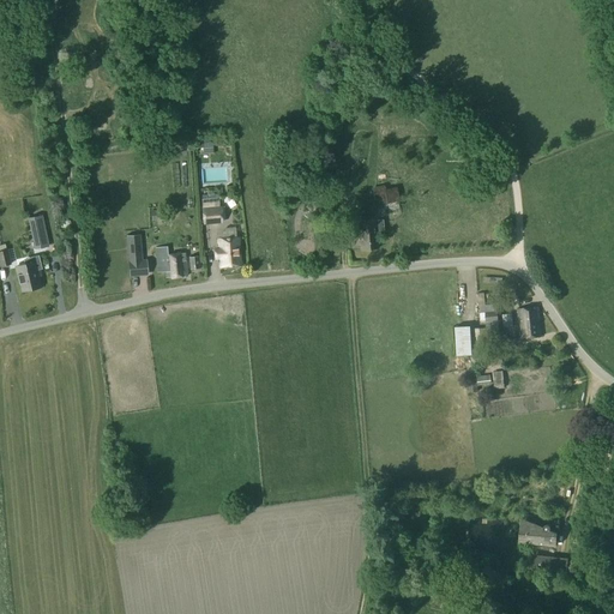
[(383,186),(372,190),(374,203),(386,204),(386,205),(398,202),(396,188),(385,191),(383,186)]
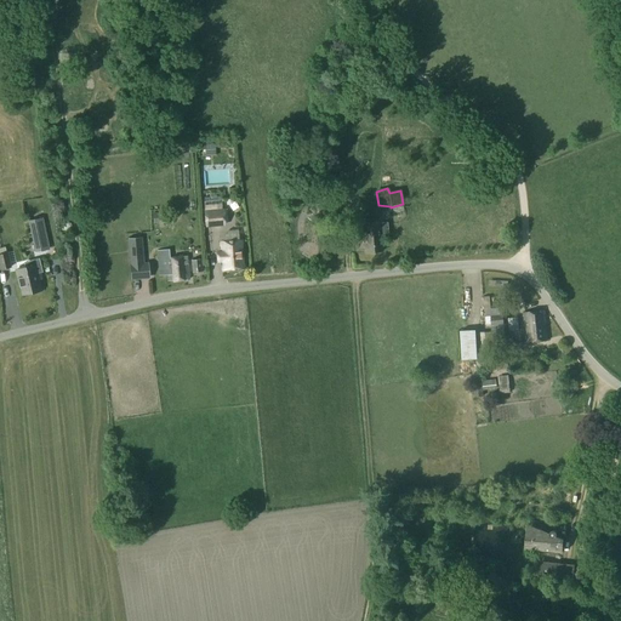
[(335,198),(319,199),(322,227),(322,232),(337,231),(335,198)]
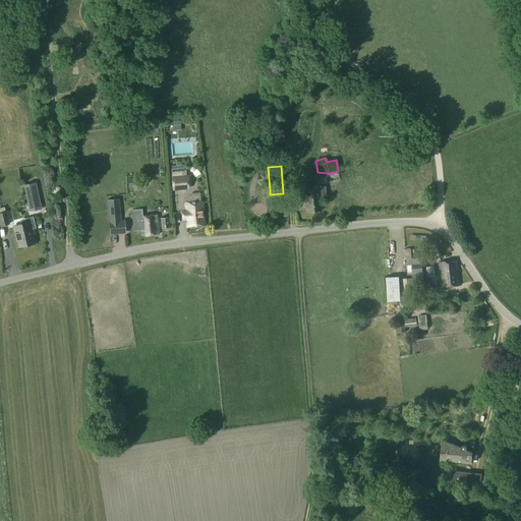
[(191,176),(173,178),(174,189),(189,188),(189,185),(191,185),(191,176)]
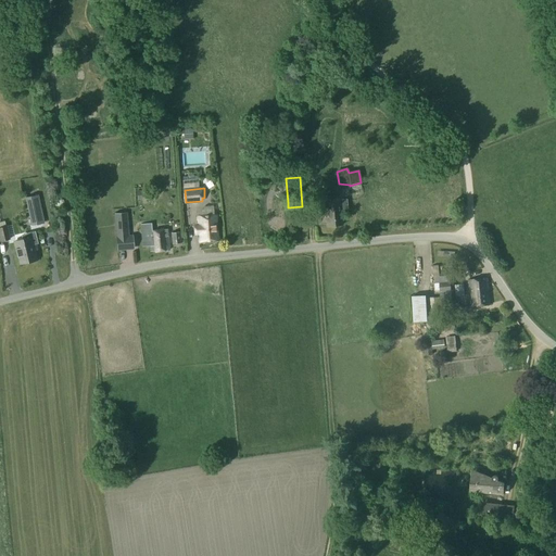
[(146,190),(136,191),(137,202),(146,201),(146,190)]
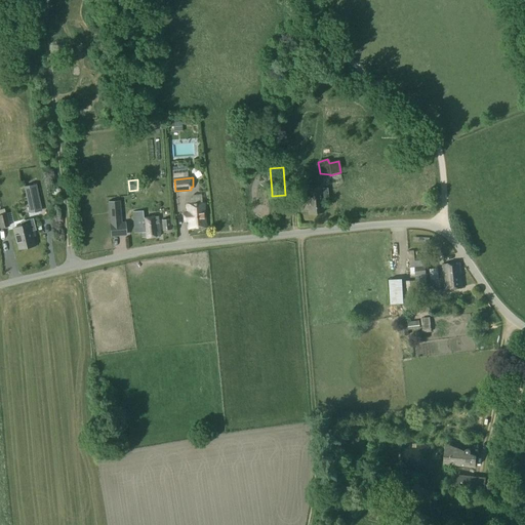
[(34,185),(23,188),(29,214),(41,212),(34,185)]
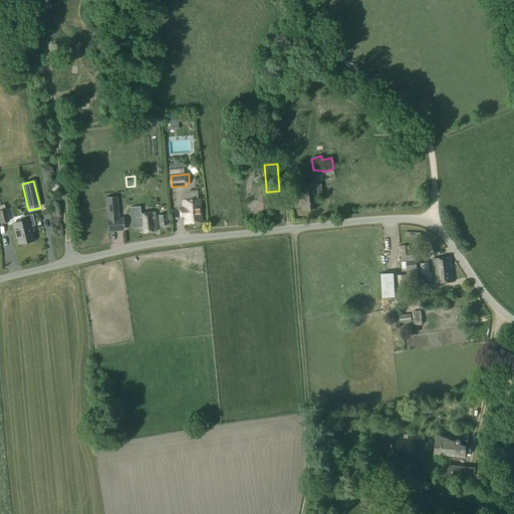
[(320,185),(314,186),(314,184),(299,185),(301,209),(316,208),(315,195),(321,194),(320,185)]
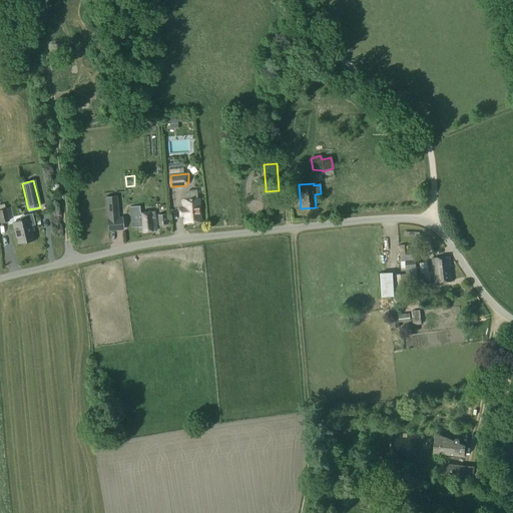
[(199,199),(182,200),(183,209),(179,209),(180,215),(184,215),(184,223),(200,222),(199,199)]
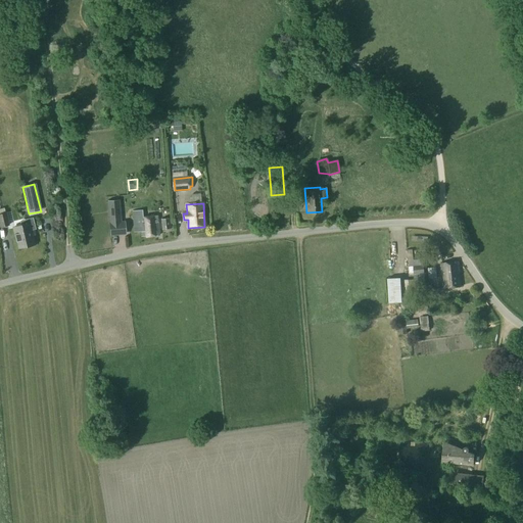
[(157,216),(142,218),(142,210),(133,211),(133,220),(134,233),(141,232),(141,238),(159,236),(157,216)]
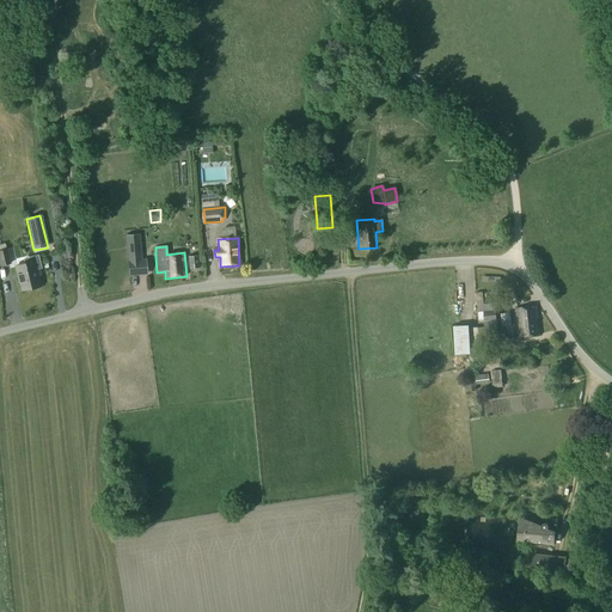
[(7,250),(0,251),(0,265),(11,264),(7,250)]
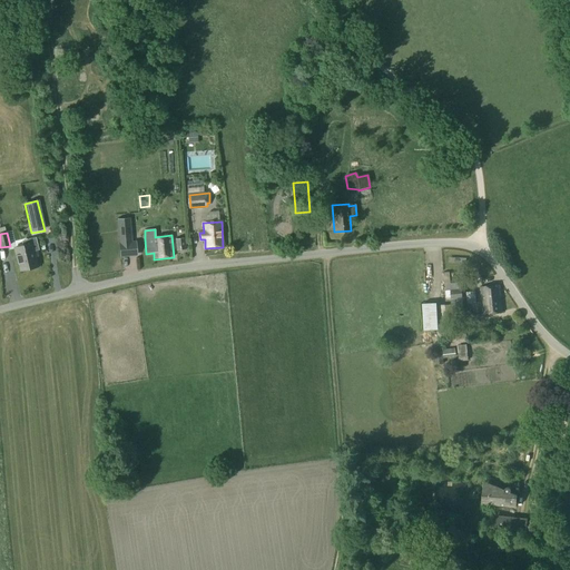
[(177,251),(185,249),(184,238),(176,239),(177,251)]
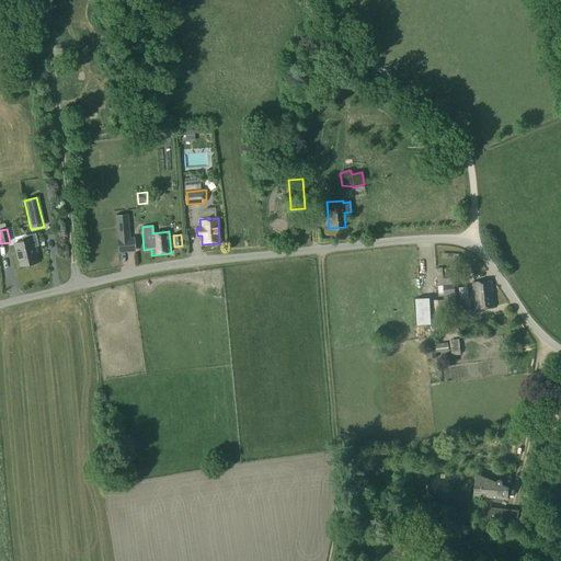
[(134,239),(122,240),(117,240),(117,253),(135,251),(134,239)]
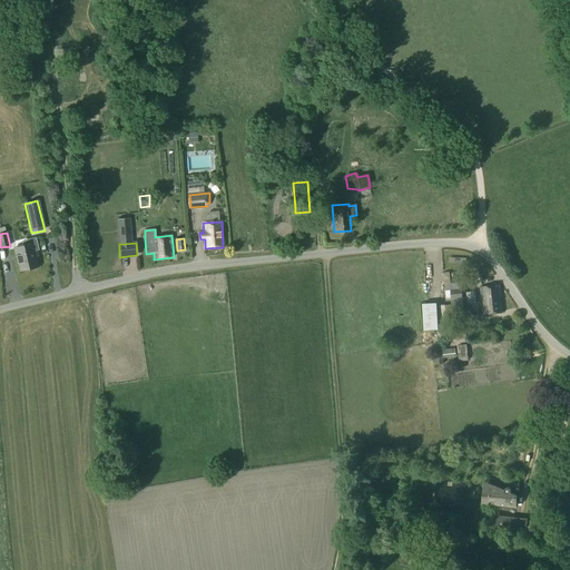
[(32,244),(29,245),(15,248),(20,272),(38,267),(32,244)]
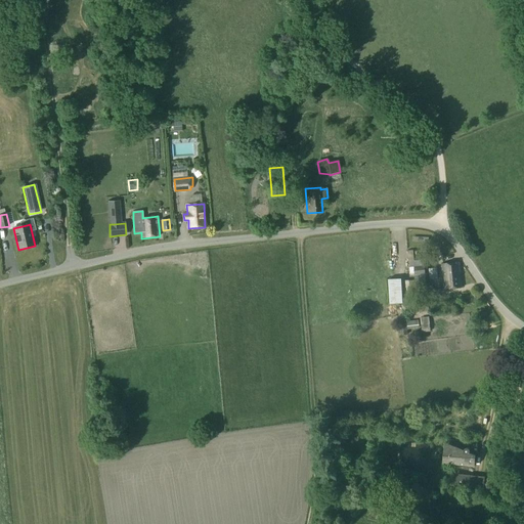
[(445,290),(463,288),(460,262),(442,264),(445,290)]
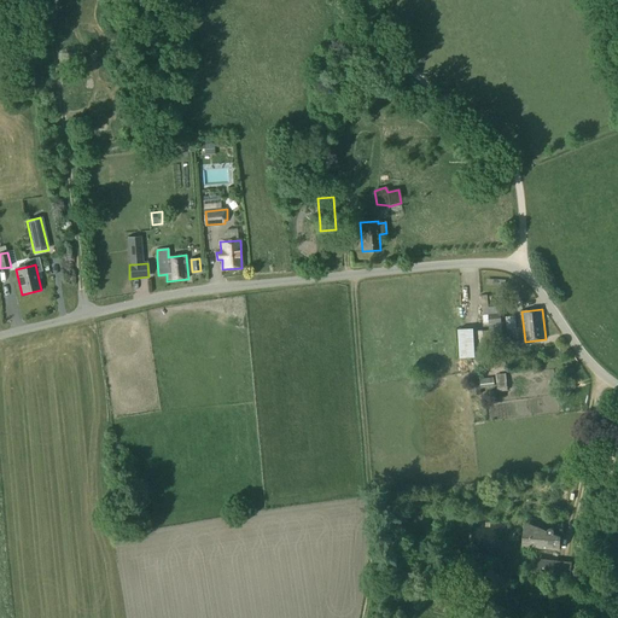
[(500,313),(485,315),(485,325),(489,325),(490,334),(491,334),(493,338),(493,342),(503,340),(500,313)]
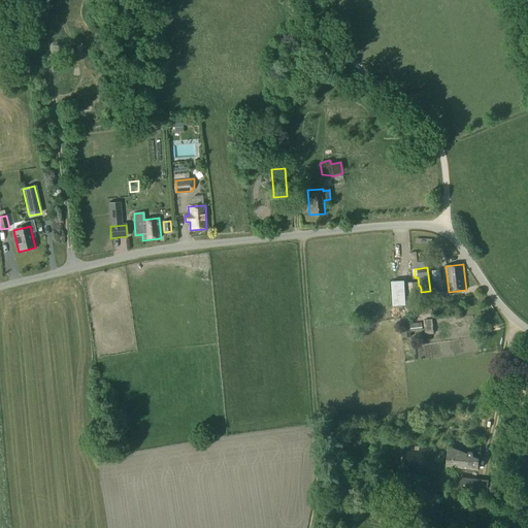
[(439,270),(432,271),(433,282),(440,281),(439,270)]
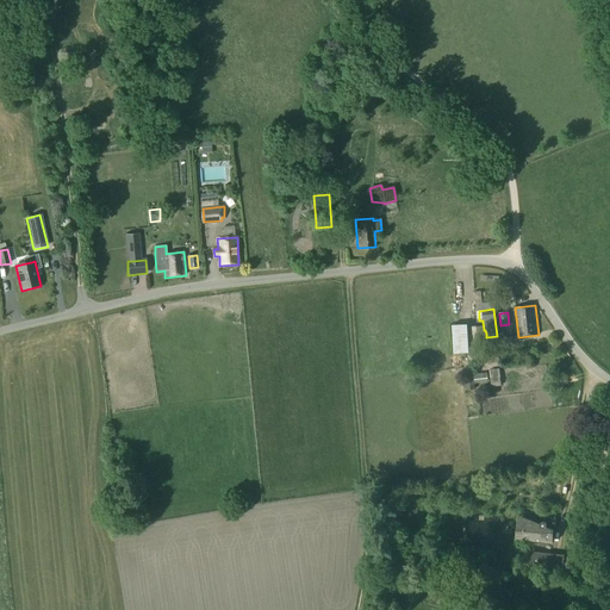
[(460,352),(467,352),(466,325),(458,327),(452,327),(453,352),(460,352)]
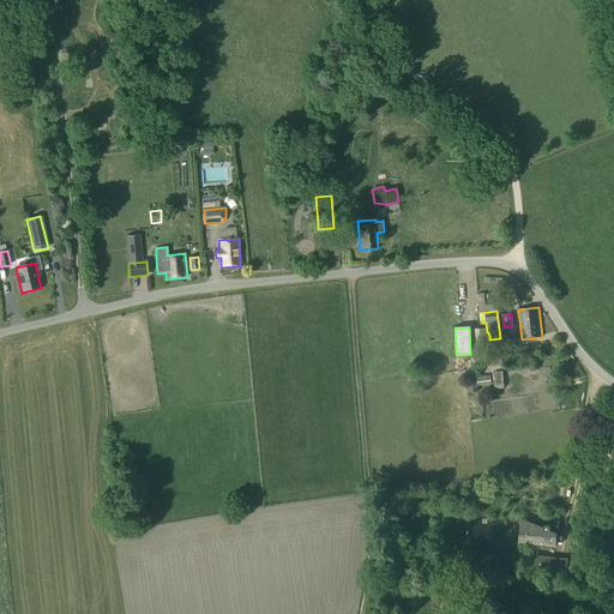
[(485,329),(473,329),(473,337),(474,337),(474,345),(480,345),(480,337),(486,337),(485,329)]
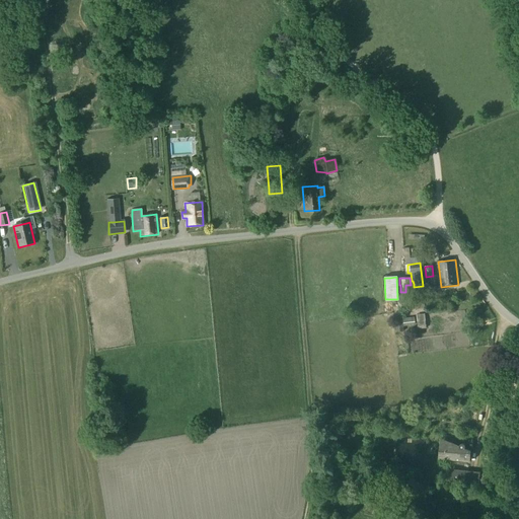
[(426,328),(424,314),(416,315),(418,329),(426,328)]
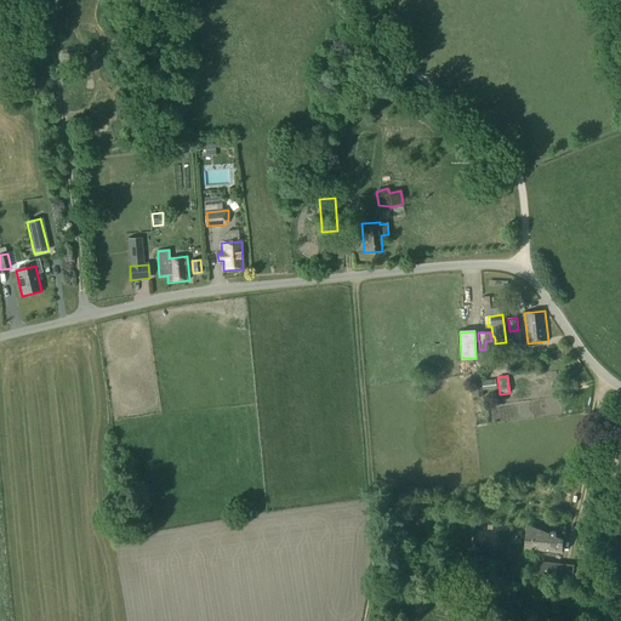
[(557,537),(557,534),(554,531),(553,531),(551,533),(550,534),(531,527),(531,530),(530,539),(529,539),(528,550),(531,550),(530,552),(551,553),(551,551),(562,552),(563,540),(557,537)]
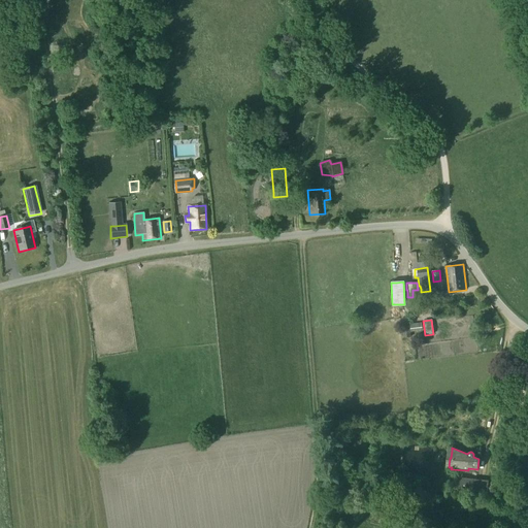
[(462,479),(461,488),(474,490),(475,481),(462,479)]
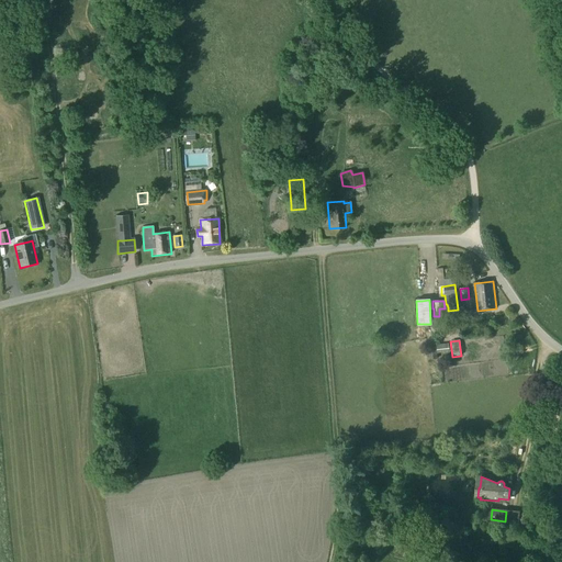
All buildings are outlined.
